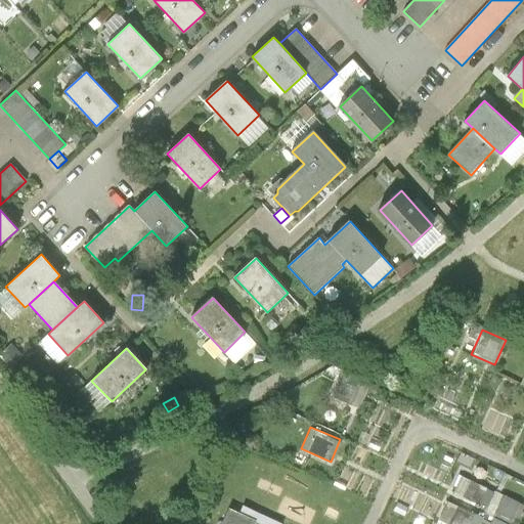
[(510,523),(520,500),(460,475),(452,492),(492,509),(485,523),(510,523)]
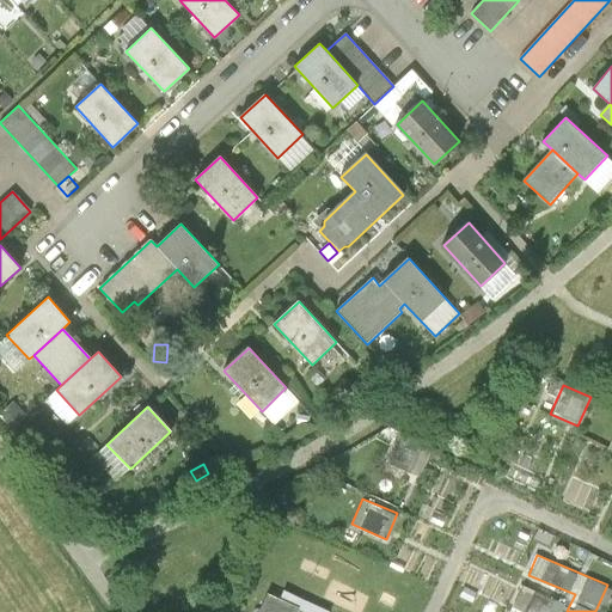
[(528,589),(521,611),(556,611),(561,599),(528,589)]
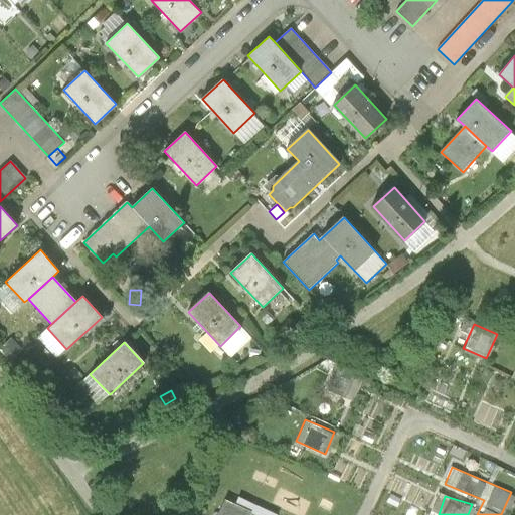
[(225,501),(218,514),(274,514),(239,499),(236,506),(225,501)]
